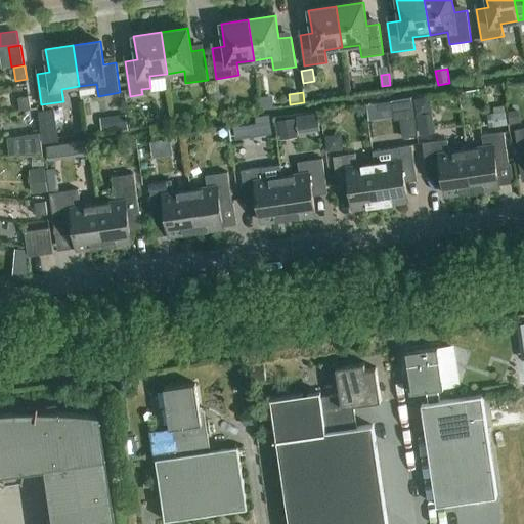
[(18,98),(20,111),(31,110),(29,96),(18,98)]
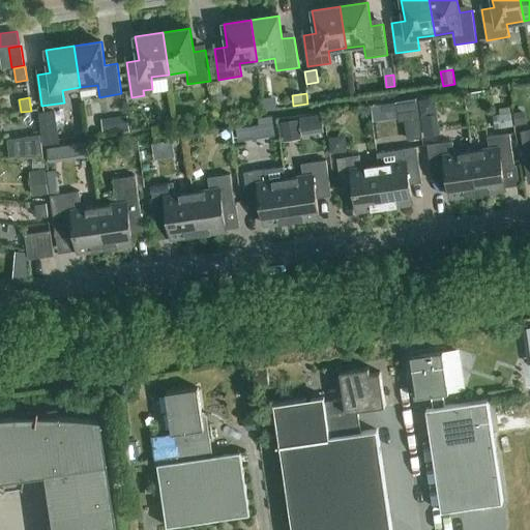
[(513,127),(510,109),(499,111),(500,115),(496,116),(497,129),(513,127)]
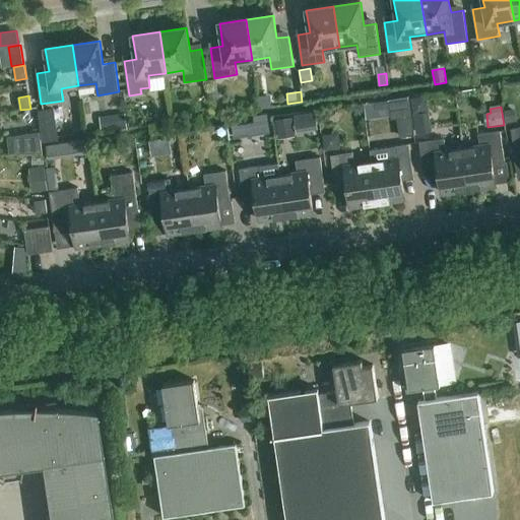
[(54,109),(38,111),(40,123),(55,121),(54,109)]
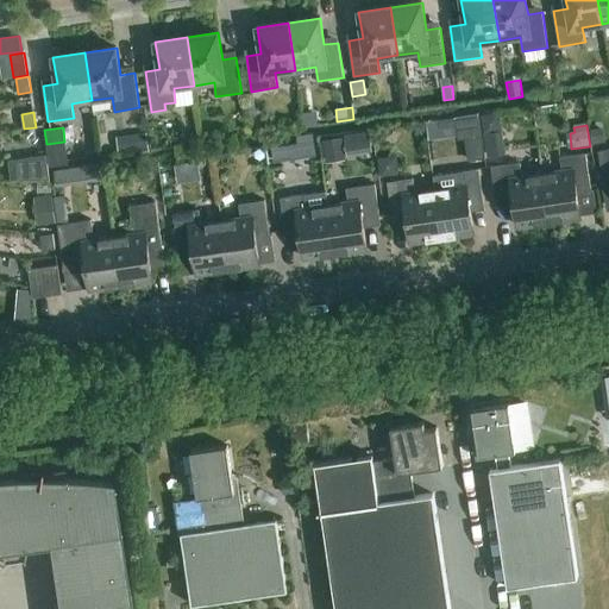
[(607,143),(603,127),(590,131),(594,145),(607,143)]
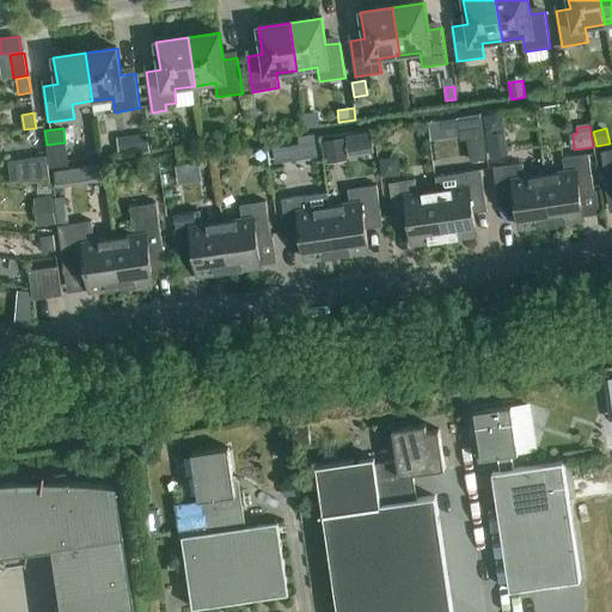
[(150,150),(147,134),(117,139),(120,153),(150,150)]
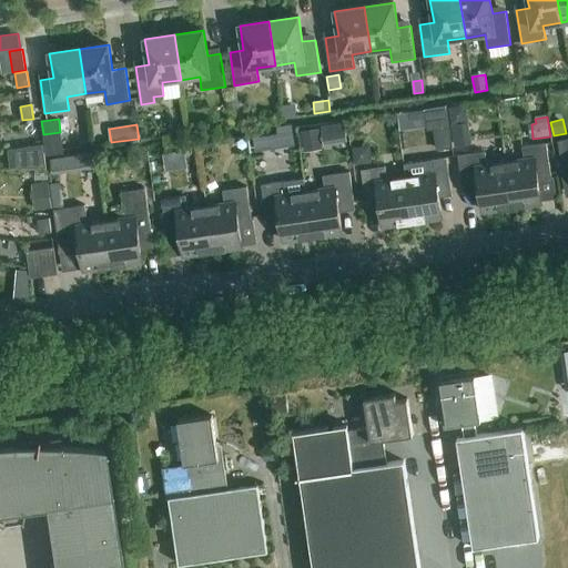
[(323,150),(320,129),(302,131),(302,132),(298,133),(301,149),(304,148),(304,152),(323,150)]
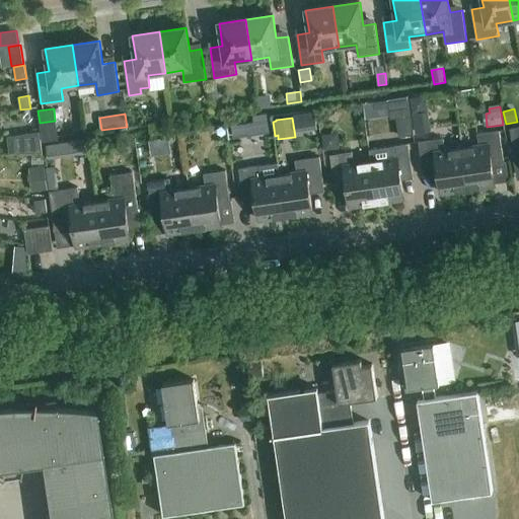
[(413,136),(410,119),(396,120),(399,138),(413,136)]
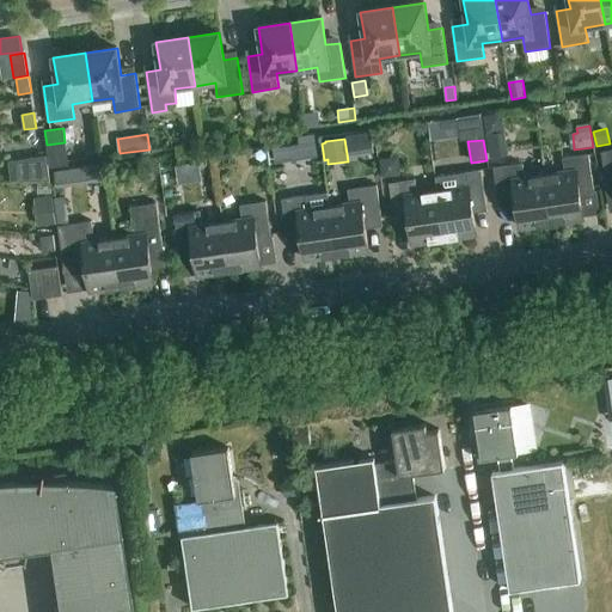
[(289,147),(273,150),(275,164),(292,161),(289,147)]
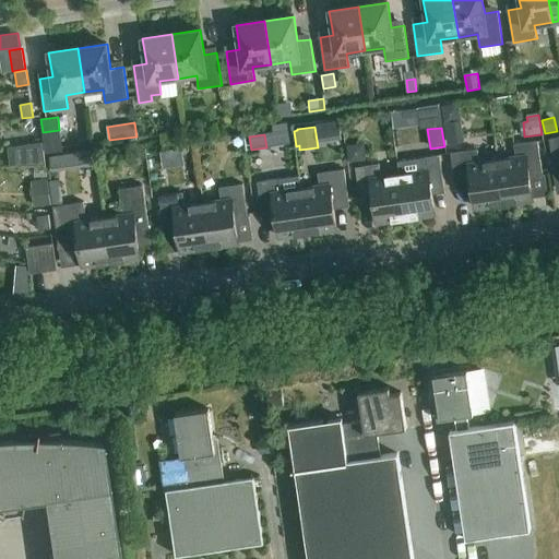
[(558,137),(549,139),(556,171),(558,170),(558,137)]
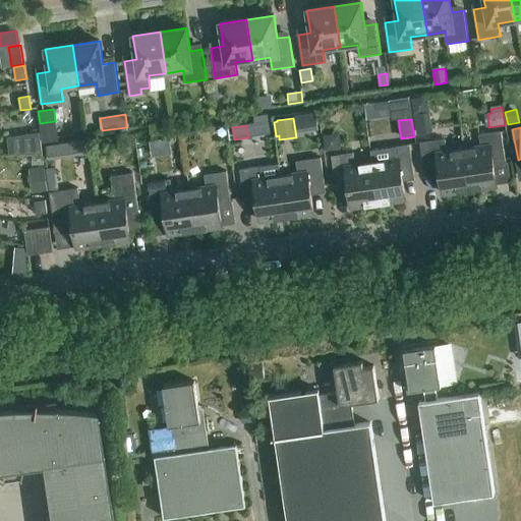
[(481,147),(464,149),(470,190),(497,186),(494,163),(506,162),(502,131),(479,134),(481,147)]
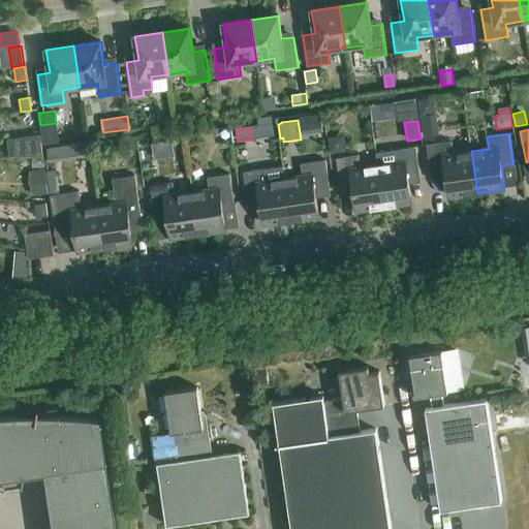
[(7,139),(9,158),(42,156),(40,135),(7,139)]
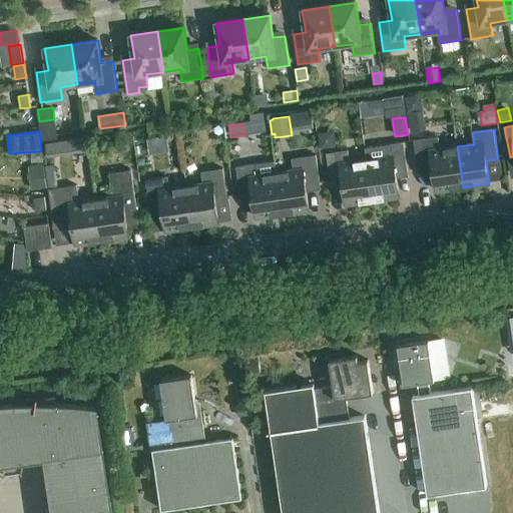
[(463,187),(457,146),(440,149),(438,137),(414,141),(418,170),(433,168),(436,191),(463,187)]
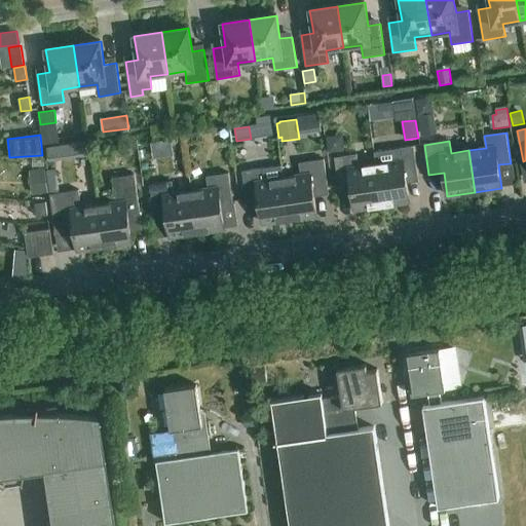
[(67,160),(65,146),(46,148),(48,162),(67,160)]
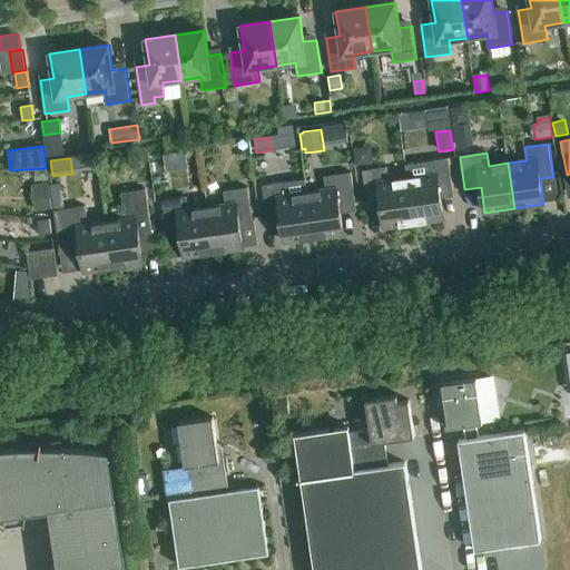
[(426,175),(408,178),(414,223),(443,218),(440,194),(453,192),(449,158),(424,161),(426,175)]
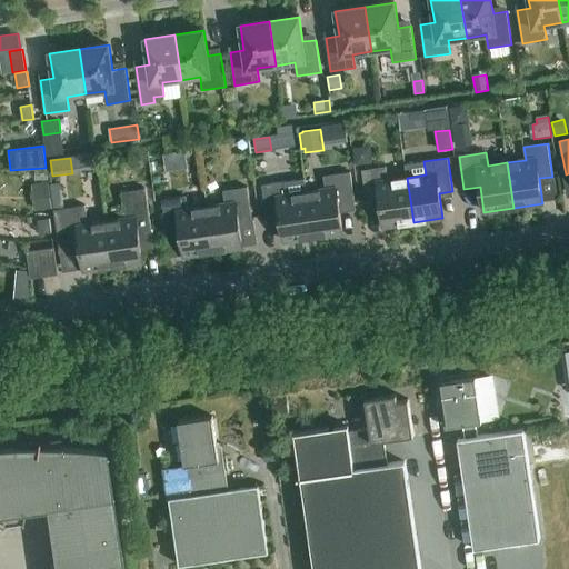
[(413,222),(407,178),(388,180),(386,167),(362,171),(367,203),(380,201),(383,227),(413,222)]
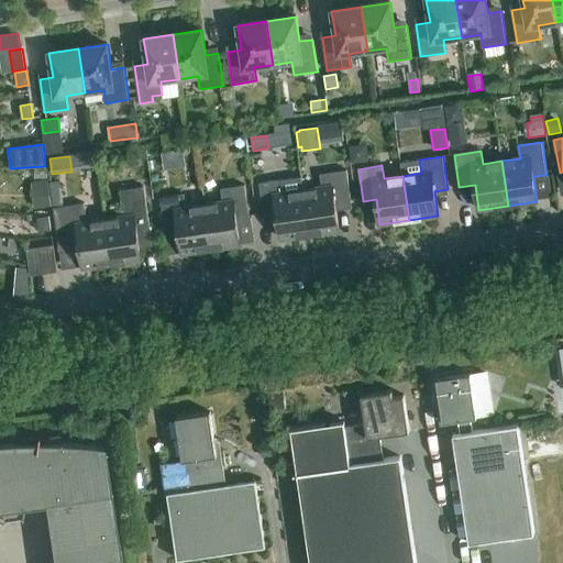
[(322,188),(304,190),(310,234),(339,230),(335,206),(352,203),(346,170),(320,175),(322,188)]
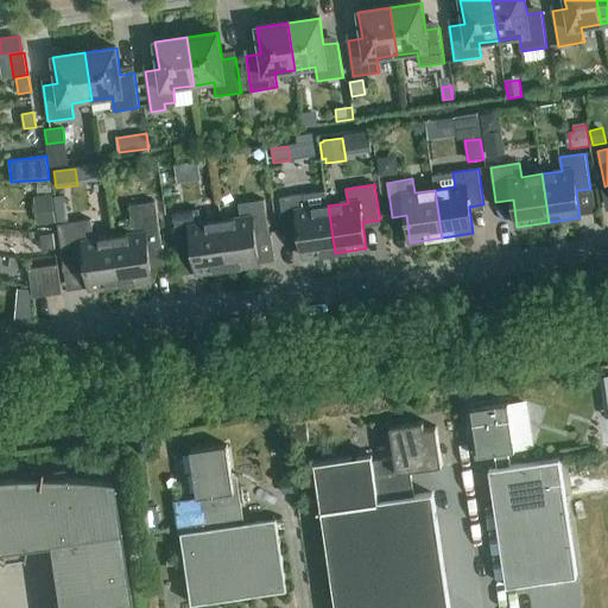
[(335,253),(328,206),(308,209),(305,195),(280,198),(285,233),(299,232),(303,258),(335,253)]
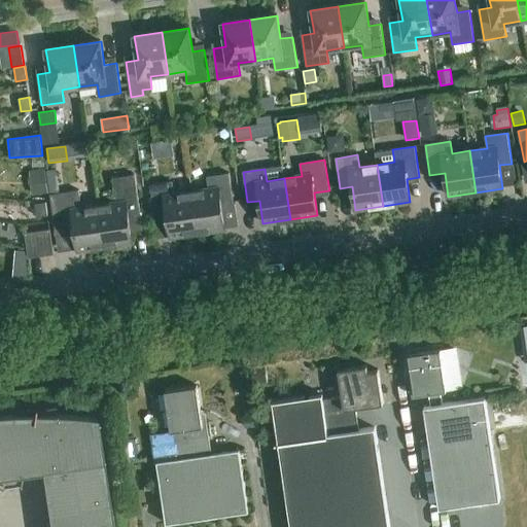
[(105,247),(99,206),(81,208),(79,190),(59,194),(56,171),(46,172),(56,231),(74,227),(78,251),(105,247)]
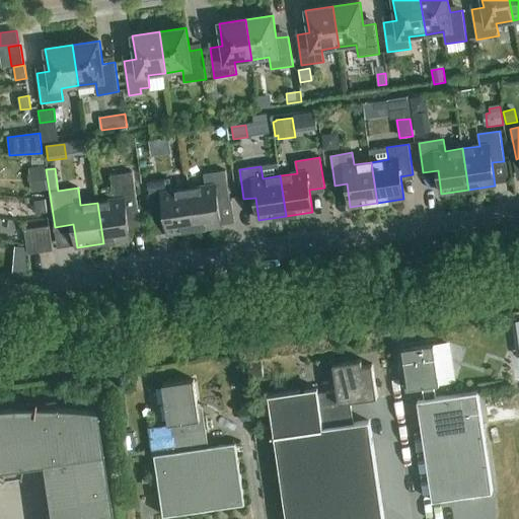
[(29,172),(32,193),(48,191),(45,170),(29,172)]
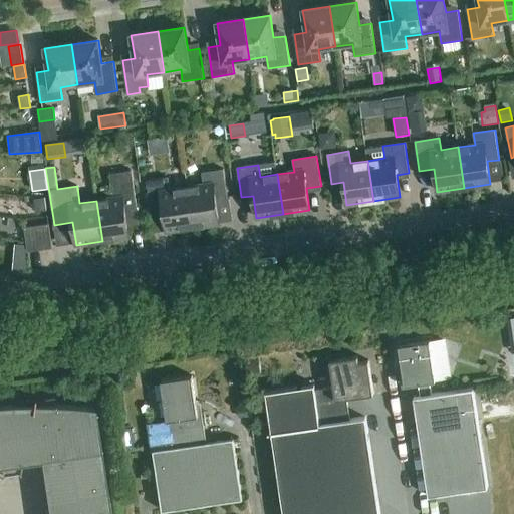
[(204,184),(187,187),(193,228),(220,224),(216,201),(228,199),(224,170),(202,173),(204,184)]
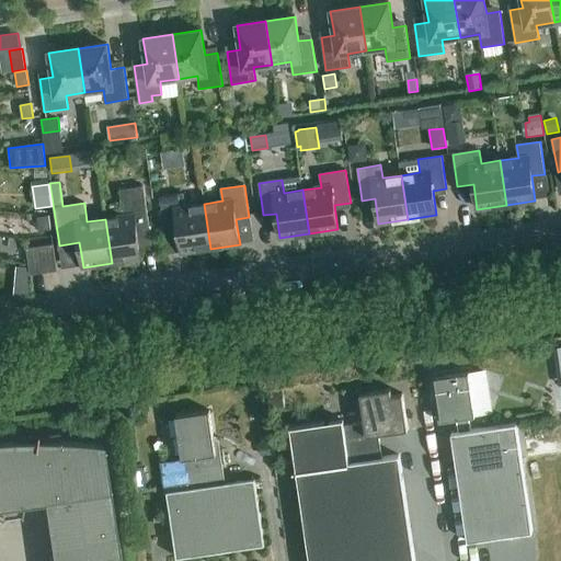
[(124,216),(105,219),(112,263),(141,259),(138,240),(151,239),(144,186),(130,189),(133,202),(122,203),(124,216)]
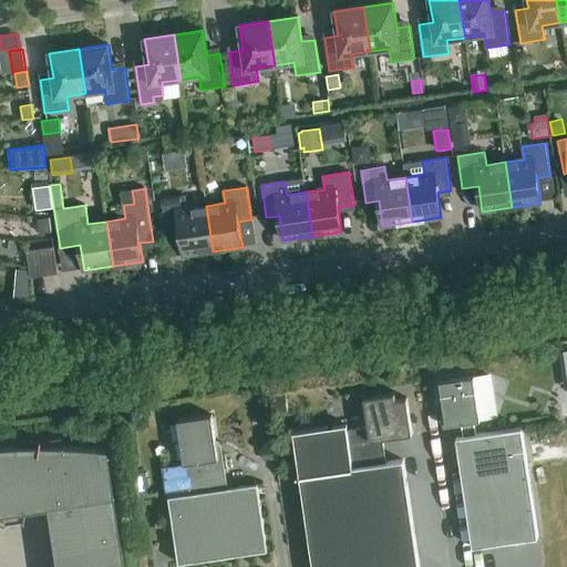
[(213,251),(206,206),(187,209),(185,196),(162,199),(166,233),(179,230),(184,256),(213,251)]
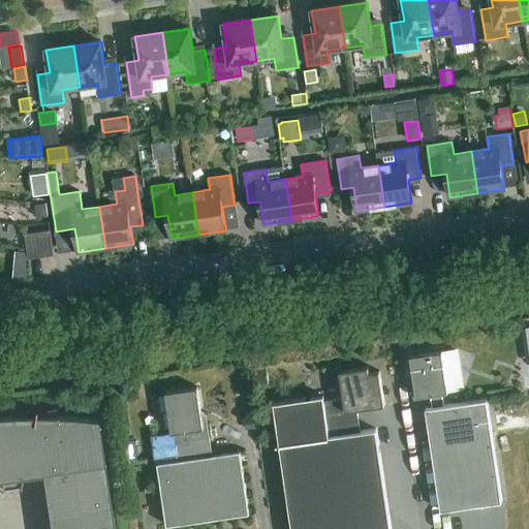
[(35,205),(37,218),(49,217),(47,204),(35,205)]
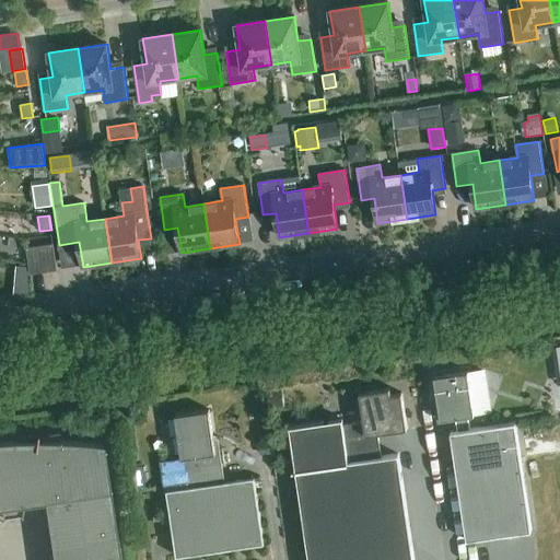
[(54,244),(39,246),(44,272),(57,270),(54,244)]
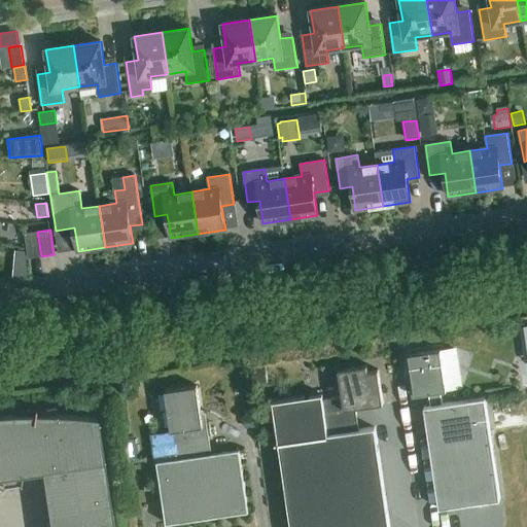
[(41,256),(37,232),(25,234),(28,258),(41,256)]
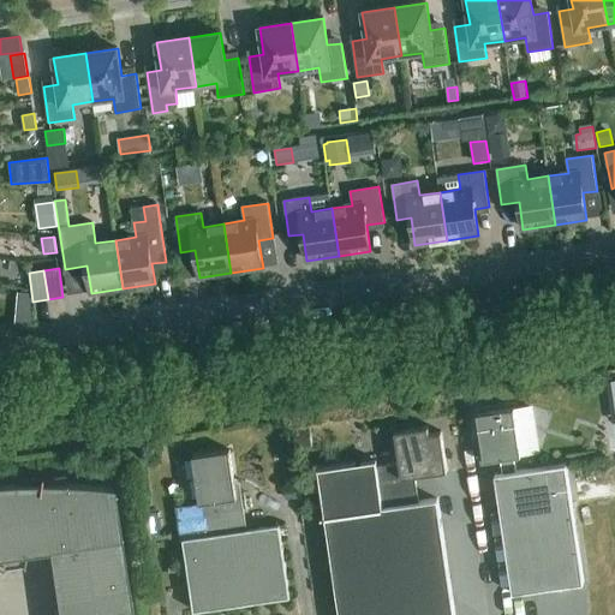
[(501,460),(502,473),(517,472),(514,458),(521,457),(514,408),(477,415),(484,463),(501,460)]
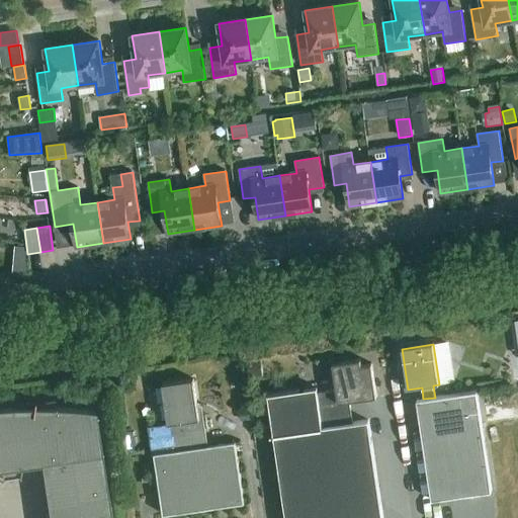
[(517,351),(512,350),(507,367),(517,370),(517,351)]
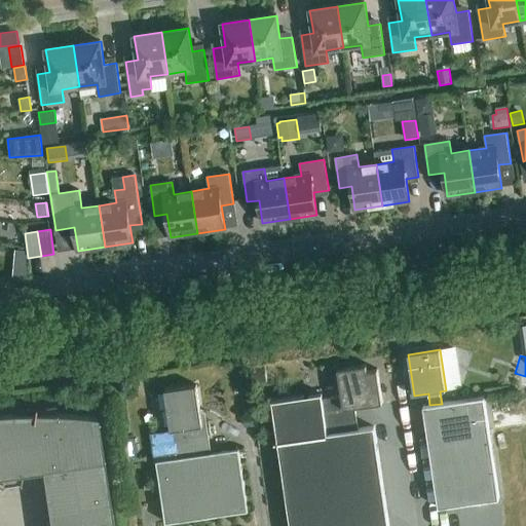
[(354,407),(382,403),(378,370),(368,372),(367,365),(338,370),(342,397),(323,400),(322,395),(272,402),(290,525),(388,525),(374,427),(359,429),(354,407)]
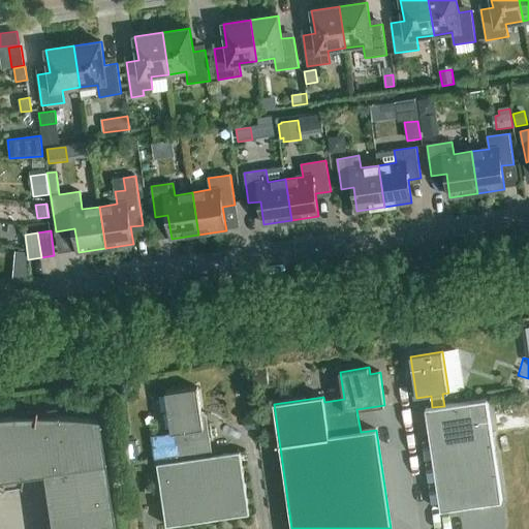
[(269,384),(268,368),(252,370),(254,385),(269,384)]
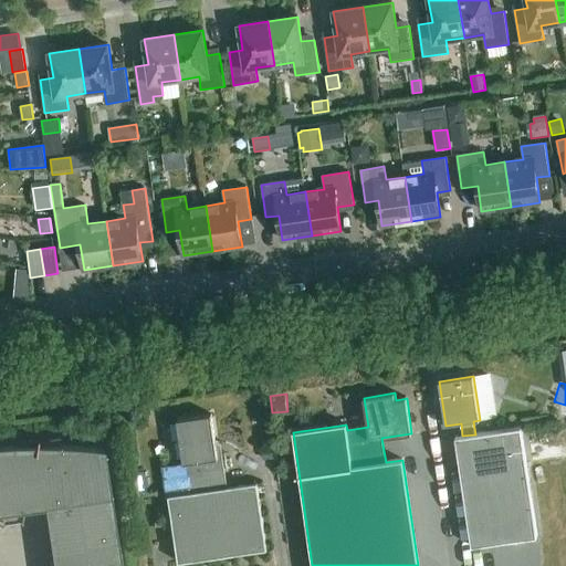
[(190,493),(169,496),(178,563),(268,549),(258,483),(227,488),(222,457),(218,458),(211,415),(177,420),(184,463),(186,463),(190,493)]
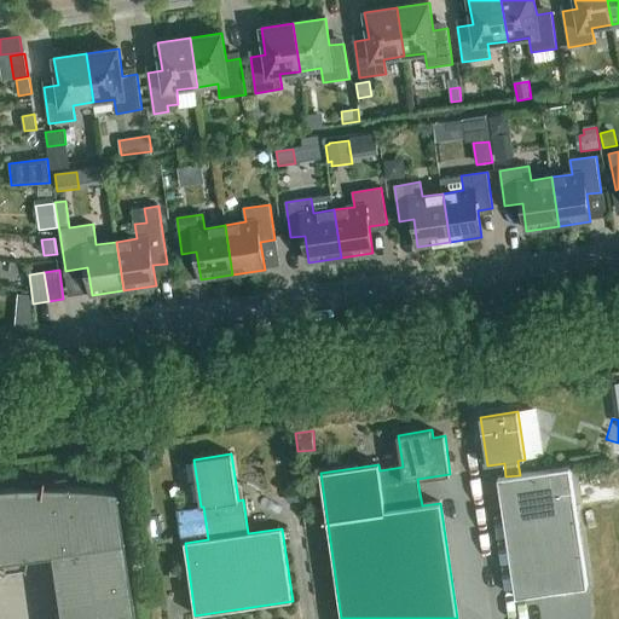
[(520,475),(505,476),(498,478),(516,597),(588,586),(570,468),(520,475)]
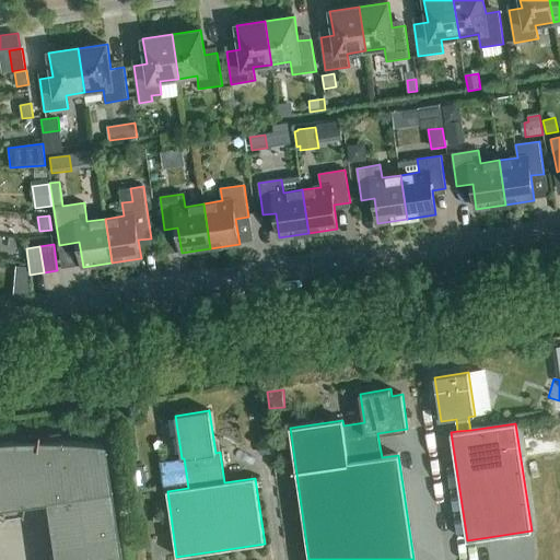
[(0,508),(1,509),(2,520),(22,516),(25,498),(44,502),(53,559),(120,559),(103,445),(80,442),(58,441),(59,432),(14,439),(13,441),(0,441),(0,508)]
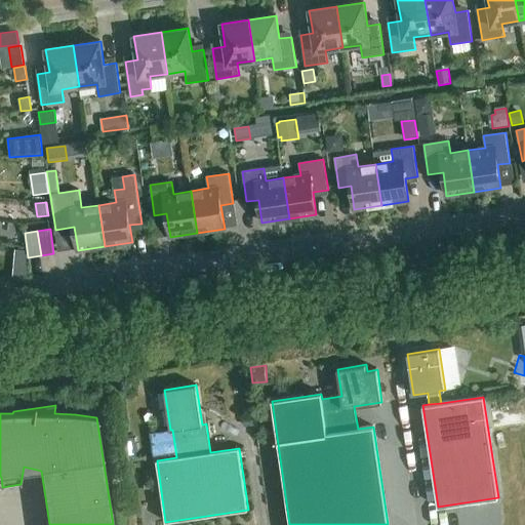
[(254,426),(252,416),(243,418),(244,428),(254,426)]
